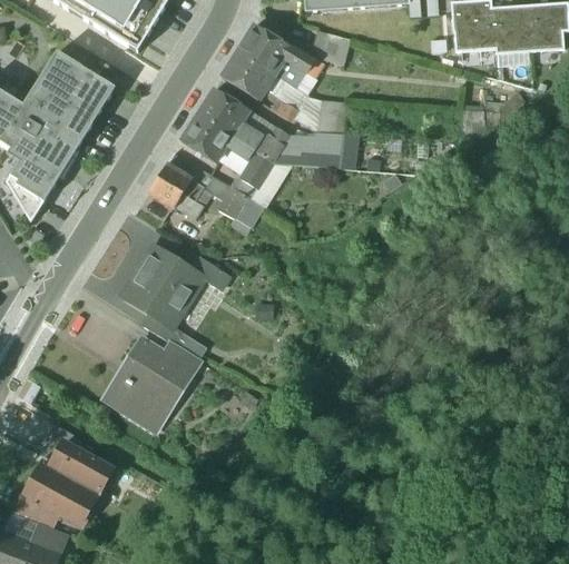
[(50,0),(137,51),(156,20),(159,23),(175,0),(50,0)]
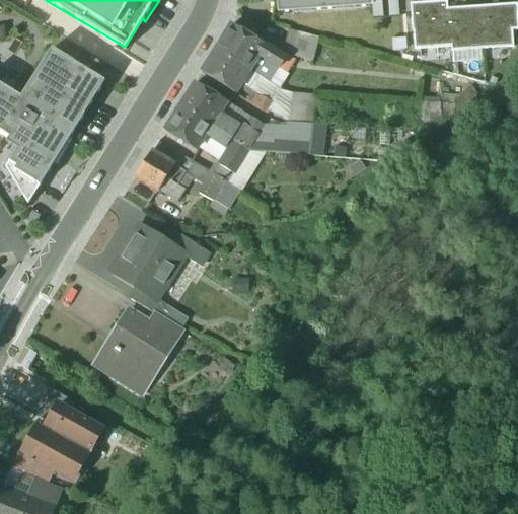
[(278,0),(279,9),(370,4),(370,0),(278,0)]
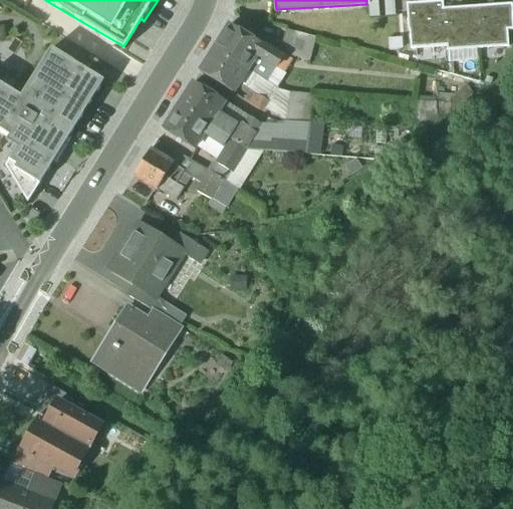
[(398,12),(397,0),(386,0),(386,4),(372,4),(372,12),(398,12)]
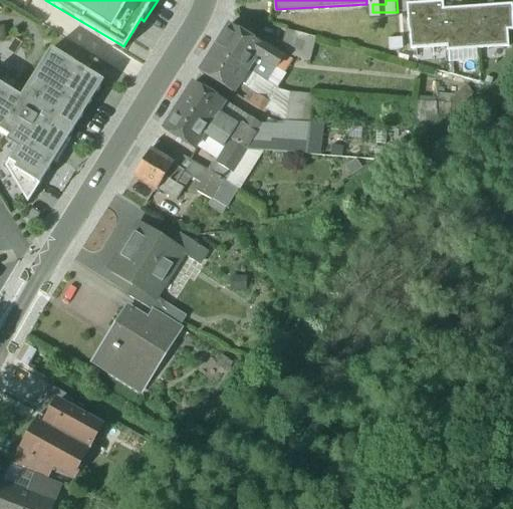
[(406,0),(409,45),(446,42),(444,6),(443,0),(406,0)]
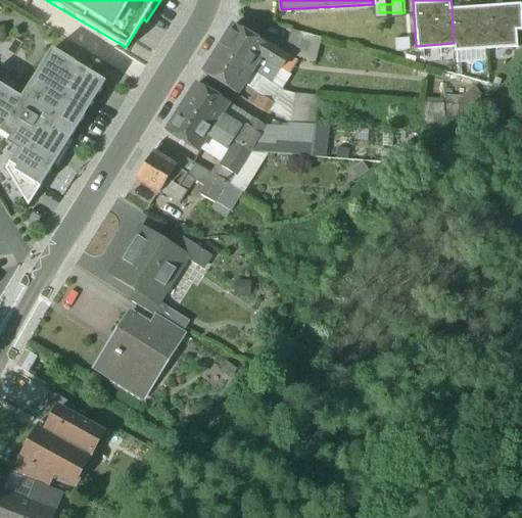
[(486,47),(521,44),(521,30),(520,1),(484,3),(486,47)]
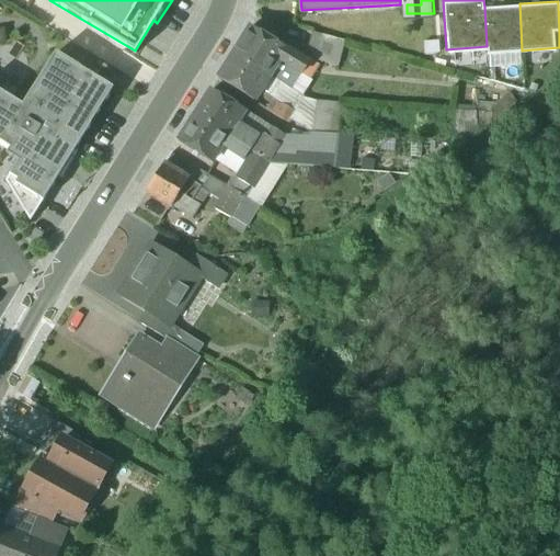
[(487,53),(522,50),(520,3),(484,7),(487,46),(487,53)]
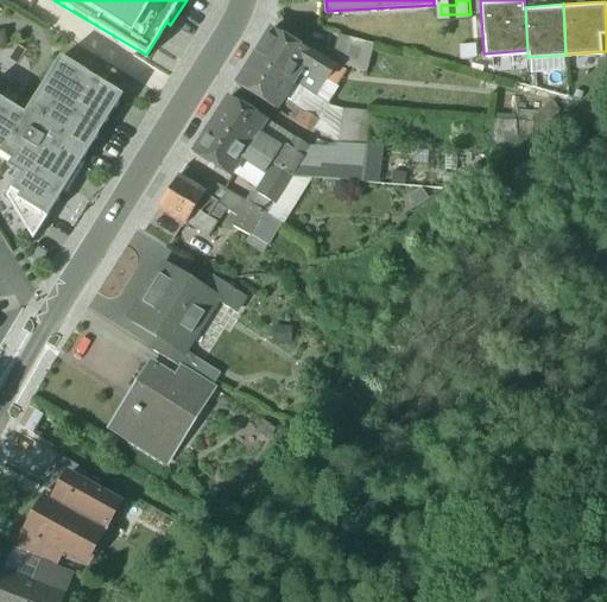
[(308,51),(271,25),(250,58),(288,83),(290,80),(304,58),(308,51)]
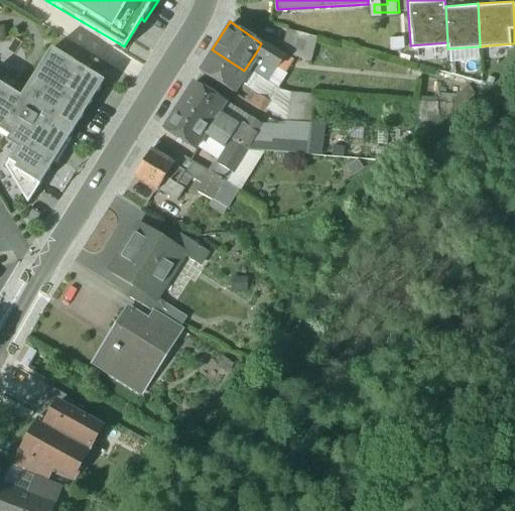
[(316,34),(287,26),(280,49),(309,57),(316,34)]
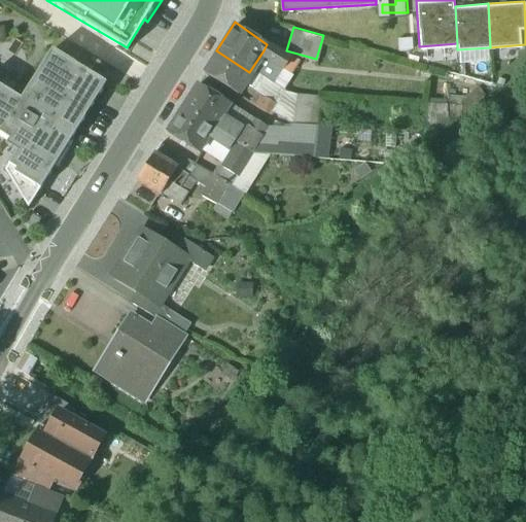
[(278,53),(267,44),(264,50),(275,58),(278,53)]
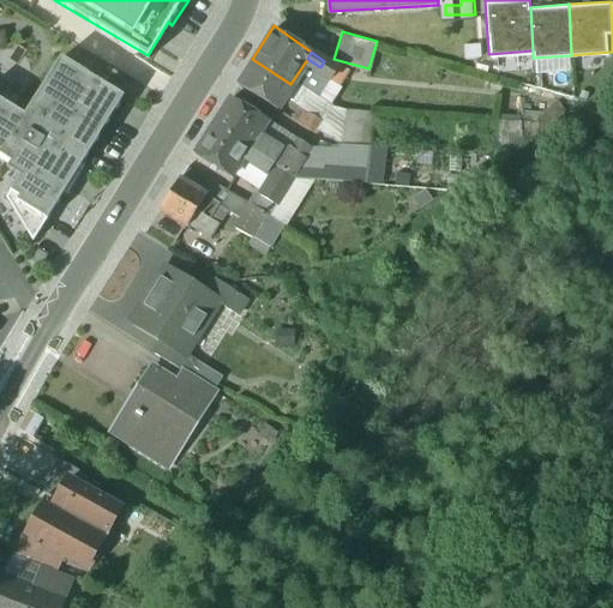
[(32,240),(125,96),(61,56),(25,113),(0,96),(0,154),(10,160),(5,166),(19,174),(4,197),(32,240)]
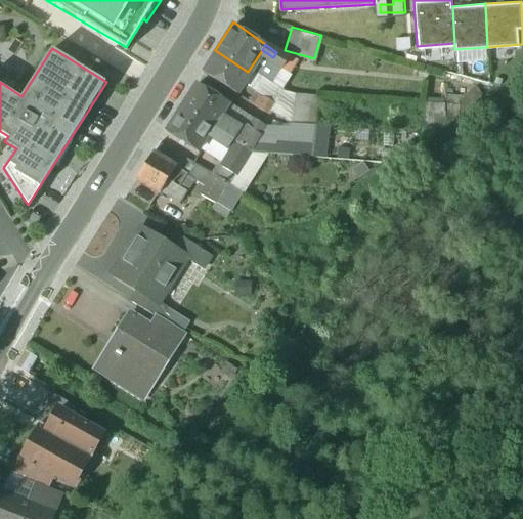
[(248,72),(215,50),(202,71),(234,92),(248,72)]
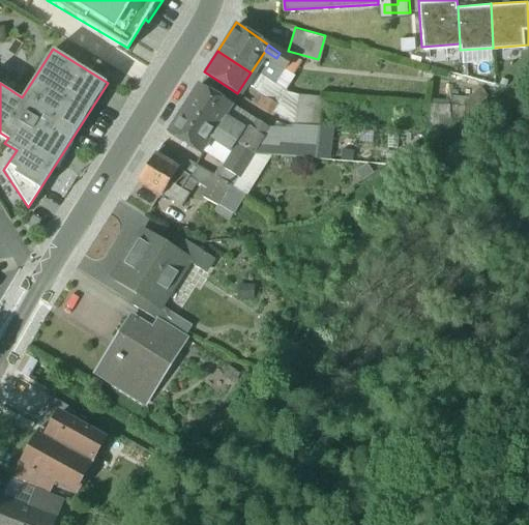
[(276,58),(265,51),(253,69),(262,75),(273,82),(289,58),(280,53),(276,58)]
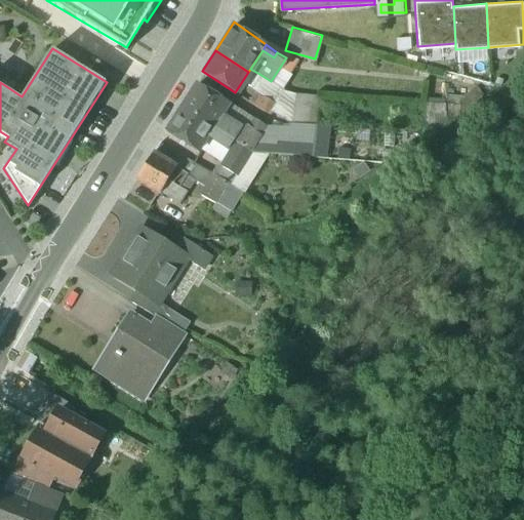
[(271,81),(259,74),(251,86),(253,90),(260,93),(273,102),(282,88),(271,81)]
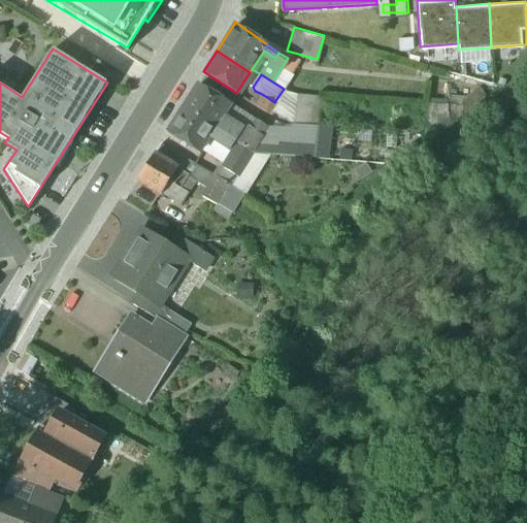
[(229,100),(197,80),(182,105),(213,125),(222,113),(222,112),(229,100)]
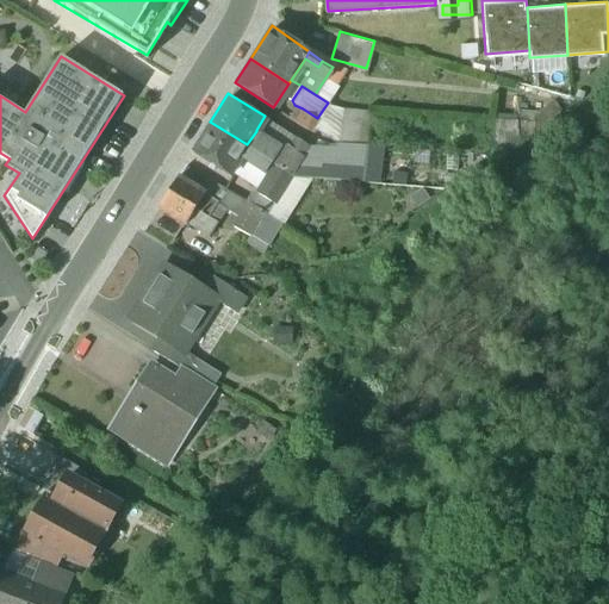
[(555,101),(544,107),(547,114),(559,109),(555,101)]
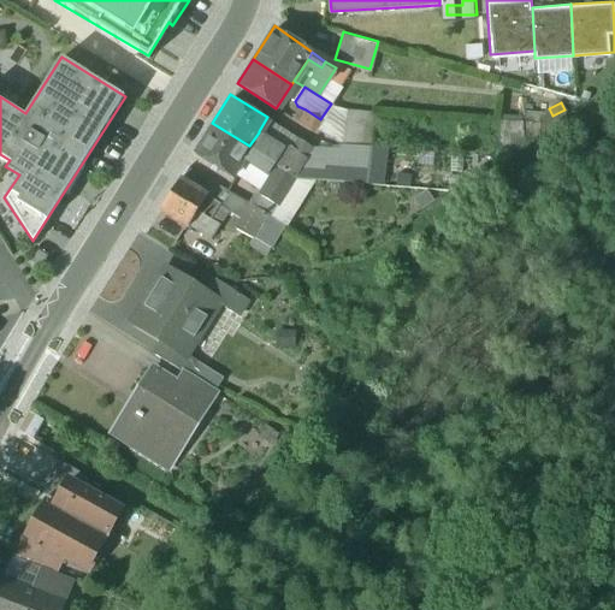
[(373,111),(347,108),(342,142),(368,144),(373,111)]
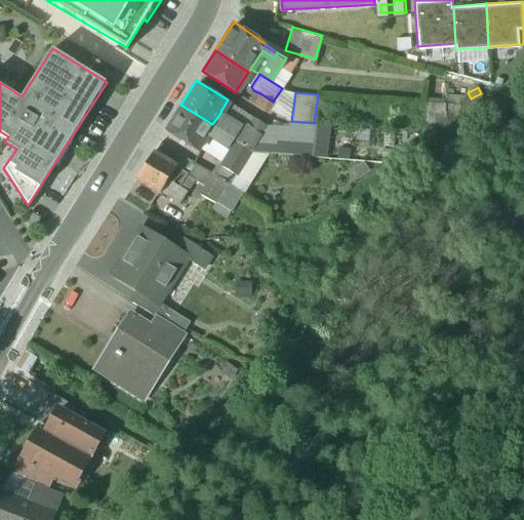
[(273,102),(260,93),(253,105),(267,113),(273,102)]
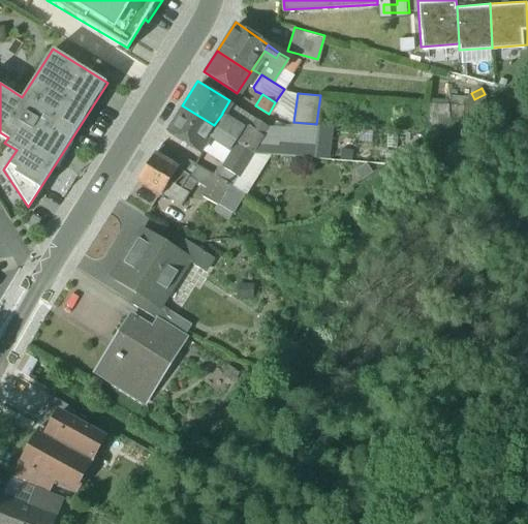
[(254,116),(229,100),(222,113),(242,126),(245,121),(249,124),(254,116)]
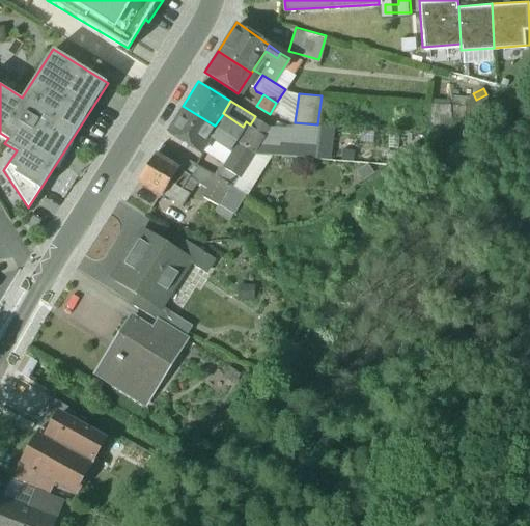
[(475,106),(447,104),(449,108),(453,115),(475,106)]
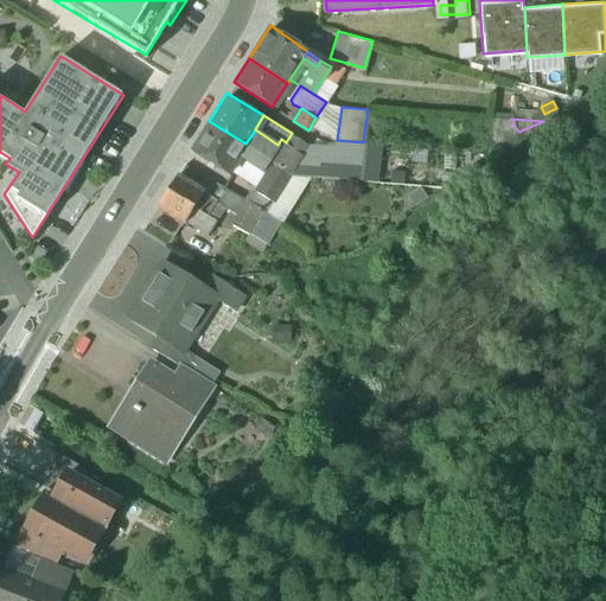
[(246,144),(209,121),(191,149),(227,173),(237,155),(246,144)]
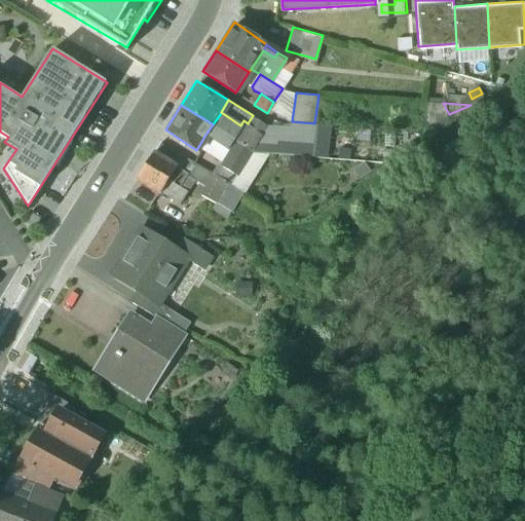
[(449,114),(445,107),(438,112),(443,119),(449,114)]
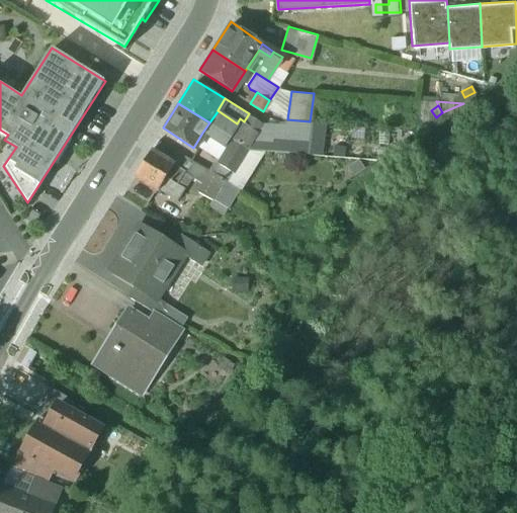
[(431,108),(420,116),(425,124),(436,117),(431,110),(431,108)]
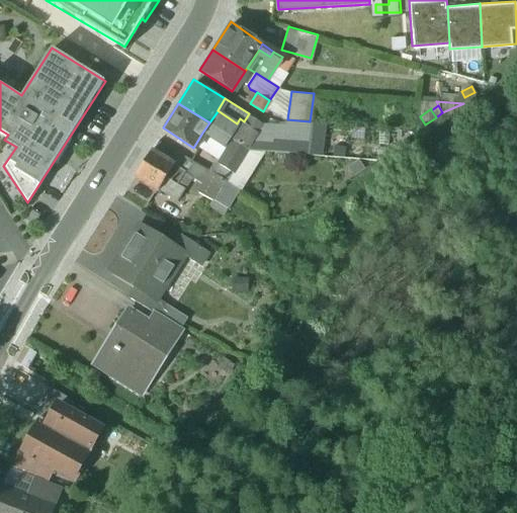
[(237,123),(218,110),(218,111),(209,122),(230,136),(233,138),(244,121),(240,118),(237,123)]
